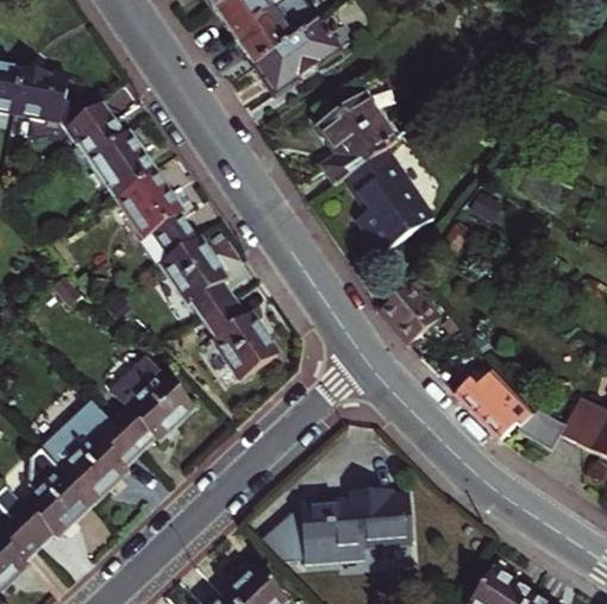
[(220,0),(212,6),(232,35),(269,11),(262,0),(220,0)]
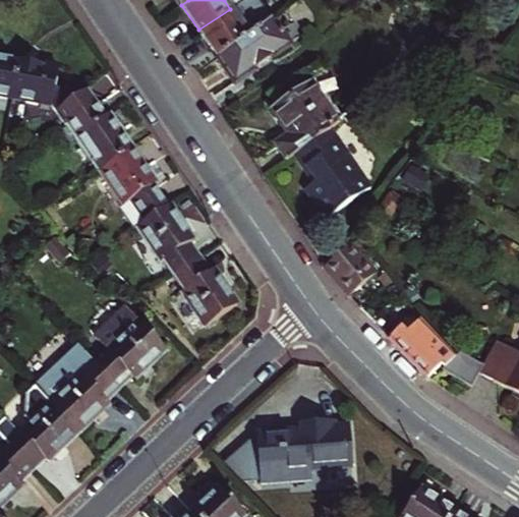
[(198,30),(216,55),(252,32),(272,12),(263,0),(241,0),(237,4),(230,9),(198,30)]
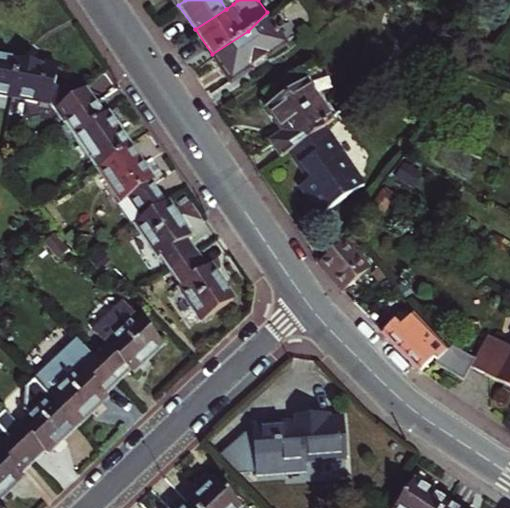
[(248,31),(212,54),(229,78),(286,40),(267,12),(248,31)]
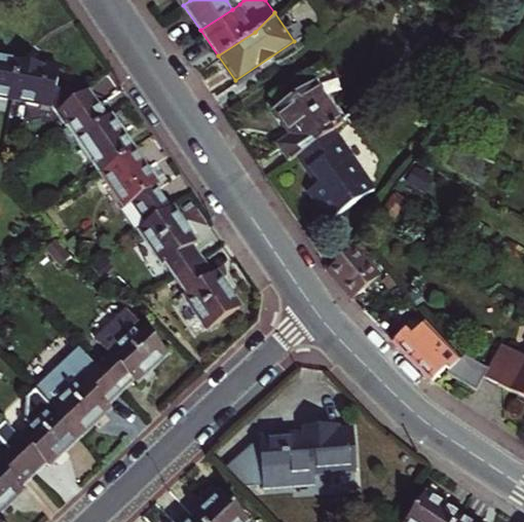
[(16,59),(0,56),(0,96),(9,98),(16,59)]
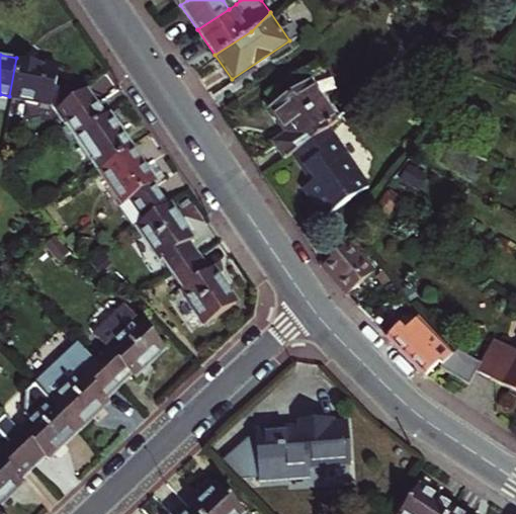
[(16,58),(9,96),(49,104),(63,122),(66,120),(92,103),(82,88),(81,90),(53,85),(56,66),(16,58)]
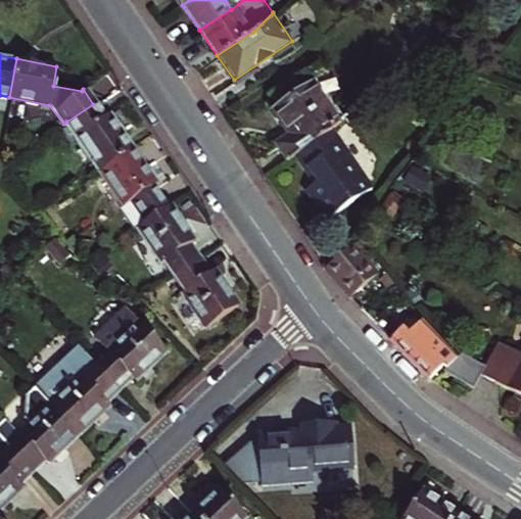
[(280,140),(289,155),(297,150),(326,130),(331,125),(336,121),(310,82),(271,108),(288,135),(280,140)]
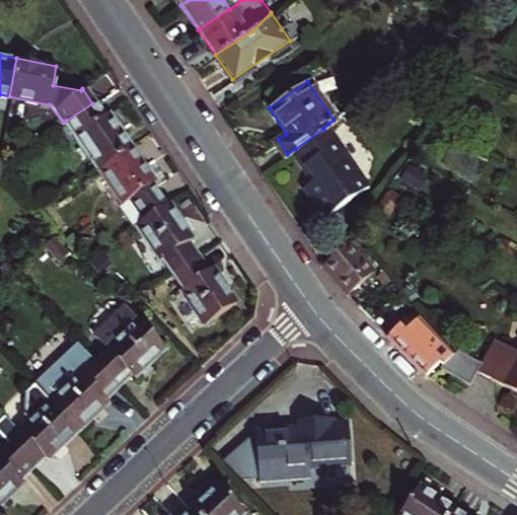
[(92,103),(66,121),(97,167),(128,146),(106,113),(100,116),(92,103)]
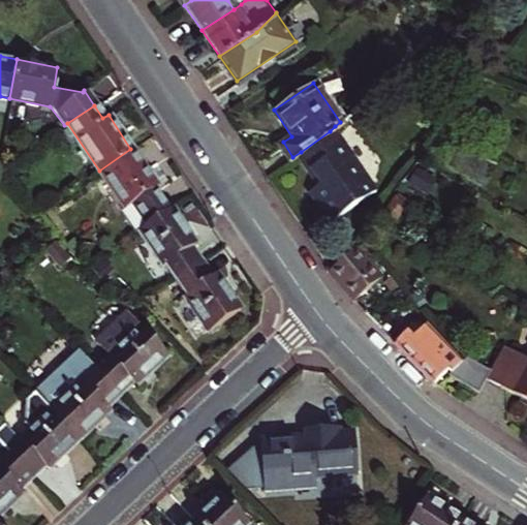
[(321,179),(311,186),(333,216),(376,183),(335,126),(330,131),(301,152),(321,179)]
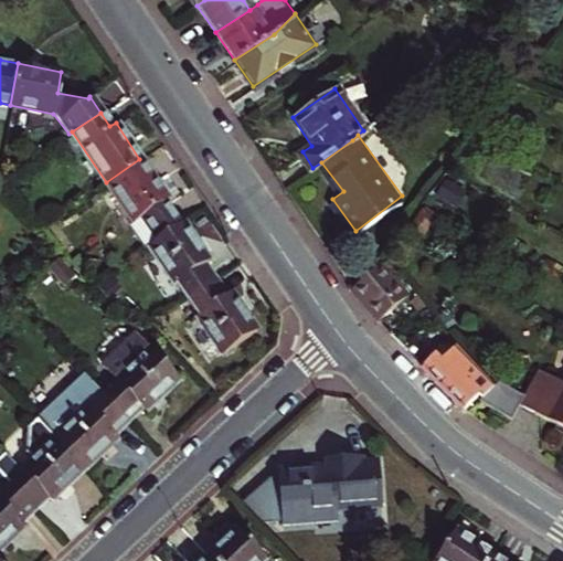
[(139,159),(106,182),(147,242),(180,220),(139,159)]
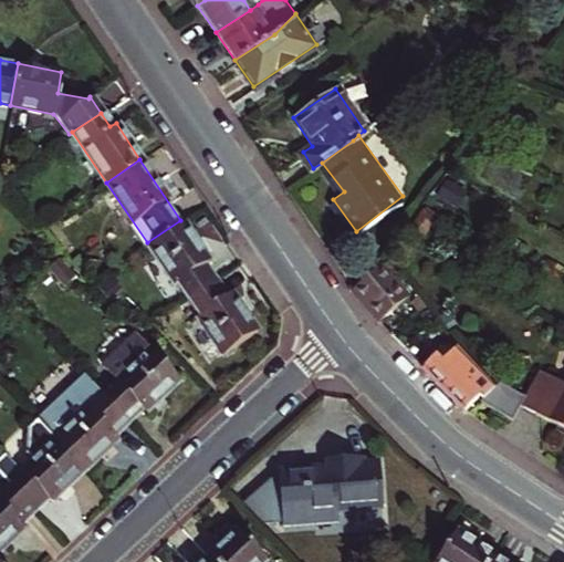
[(180,220),(147,242),(184,295),(211,278),(201,261),(207,258),(181,219),(180,220)]
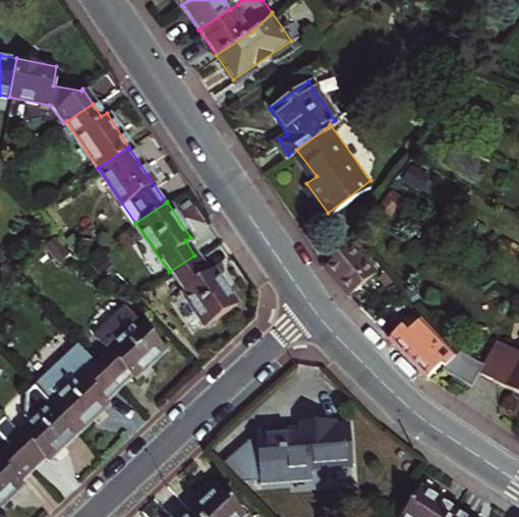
[(322,264),(347,293),(373,271),(348,240),(322,264)]
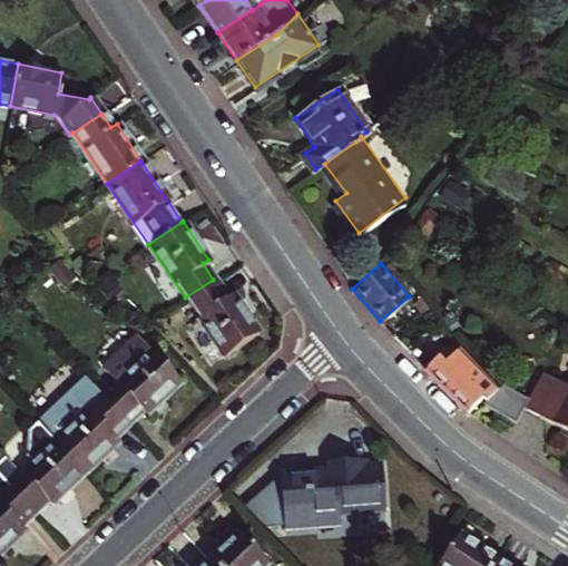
[(213,280),(185,298),(223,353),(256,331),(229,292),(224,295),(213,280)]
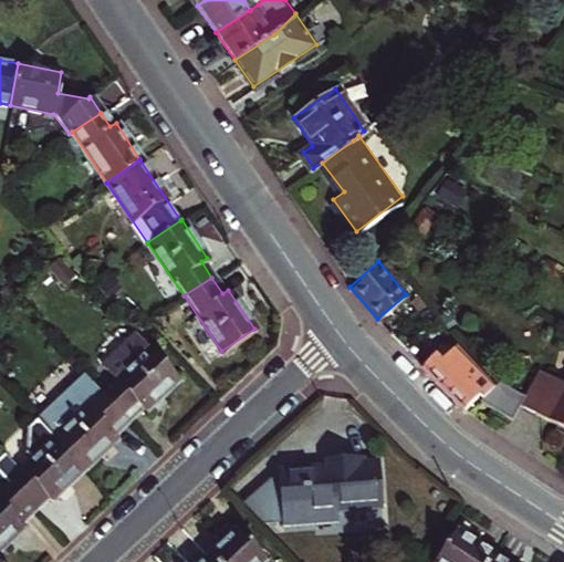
[(113,377),(100,391),(123,415),(136,402),(142,407),(175,375),(133,331),(100,363),(113,377)]
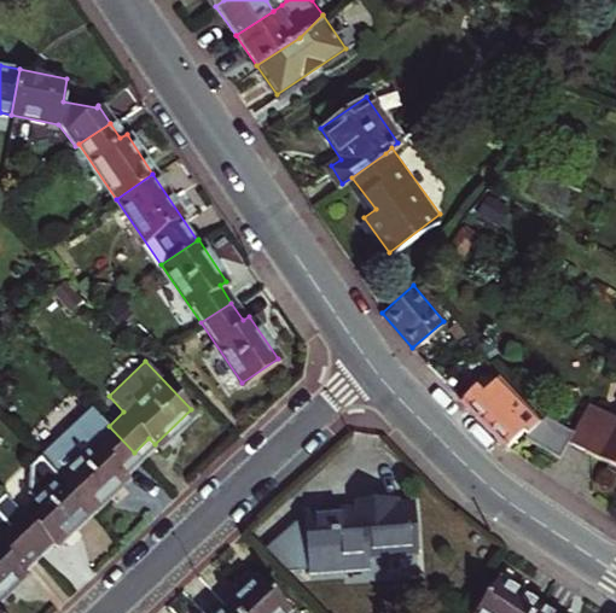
[(458,396),(504,443),(521,428),(523,431),(539,418),(498,373),(477,391),(470,384),(458,396)]
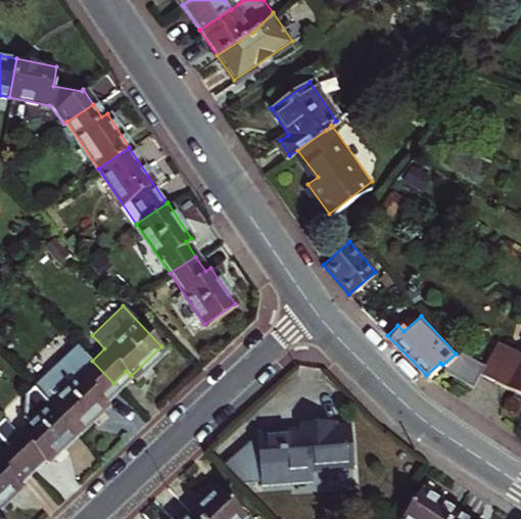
[(499,339),(484,365),(459,350),(456,354),(442,365),(438,369),(472,387),(480,372),(520,394),(520,345),(519,350),(499,339)]
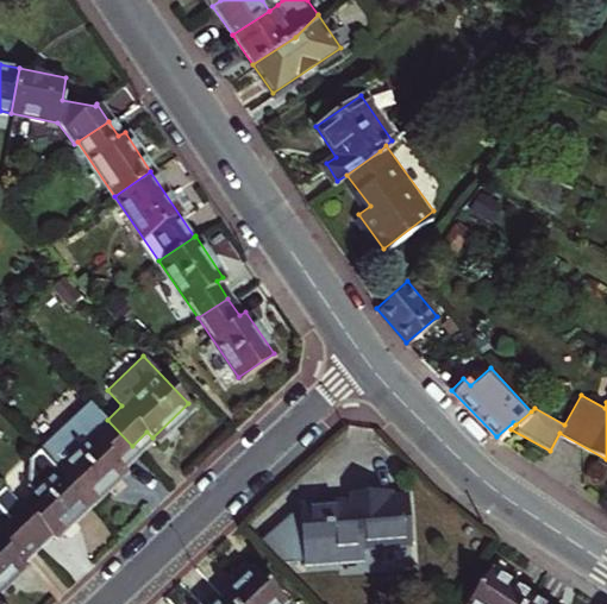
[(57,466),(87,498),(121,465),(117,460),(132,446),(107,420),(87,398),(37,445),(57,466)]
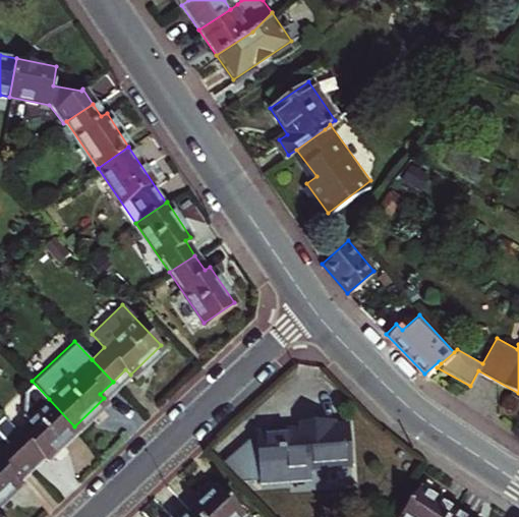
[(74,426),(49,399),(32,381),(25,387),(23,410),(30,416),(17,427),(1,411),(0,412),(0,436),(4,441),(25,464),(39,451),(43,456),(74,426)]
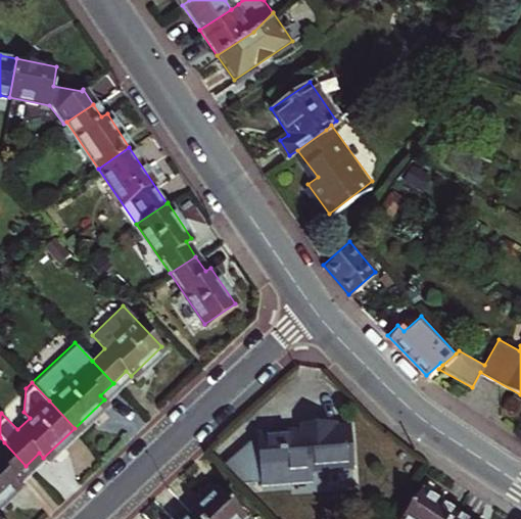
[(296,429),(261,433),(266,483),(313,479),(312,469),(347,466),(343,425),(329,426),(329,421),(295,424),(296,429)]
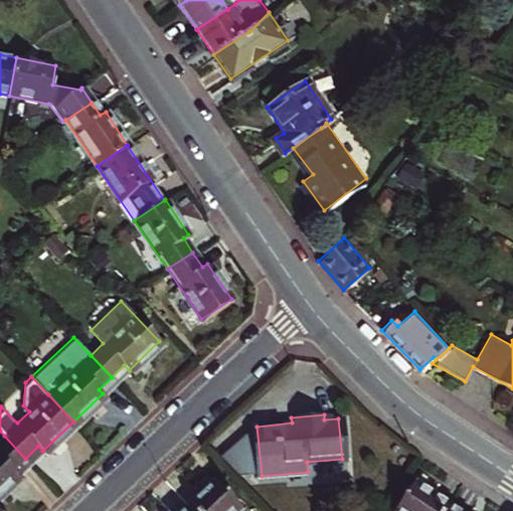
[(4,436),(0,439),(0,489),(16,475),(13,470),(25,459),(4,436)]
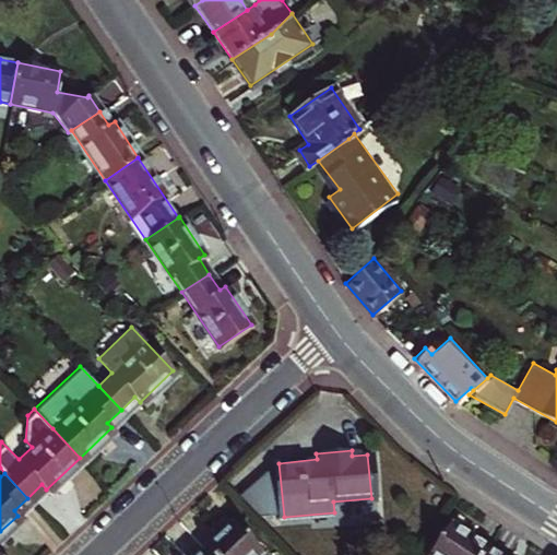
[(427,554),(477,554),(485,545),(449,521),(426,554),(427,554)]
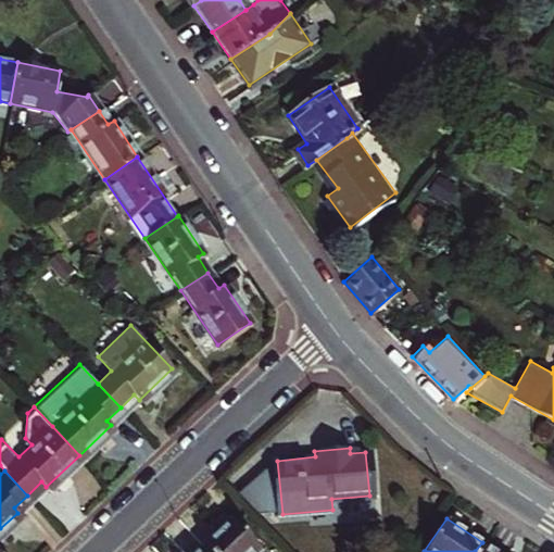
[(234,519),(205,546),(211,551),(257,551),(261,550),(234,519)]
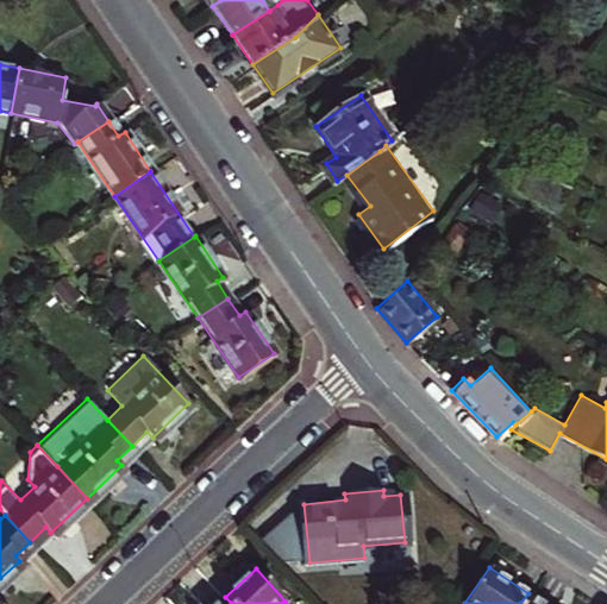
[(543,603),(529,593),(520,603),(543,603)]
